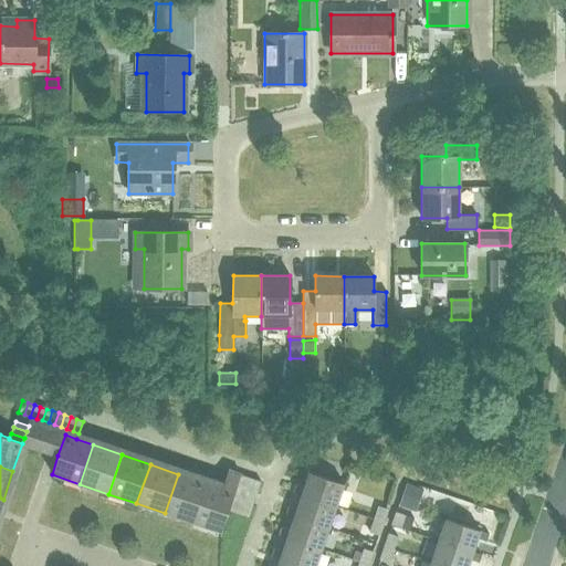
[(300,494),(334,506),(342,484),(307,472),(303,488),(294,485),(292,493),(300,495),(300,494)]
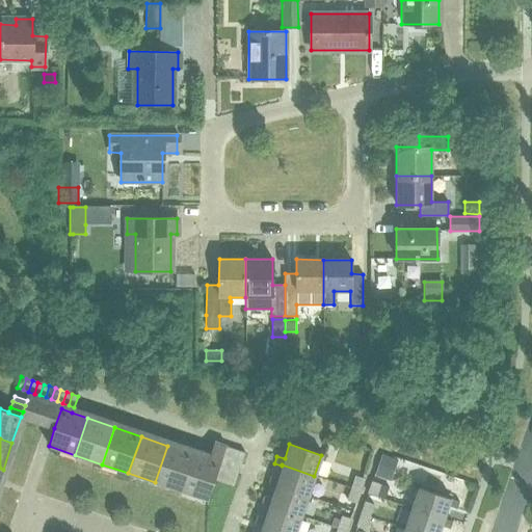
[(167,446),(155,482),(182,491),(194,455),(167,446)]
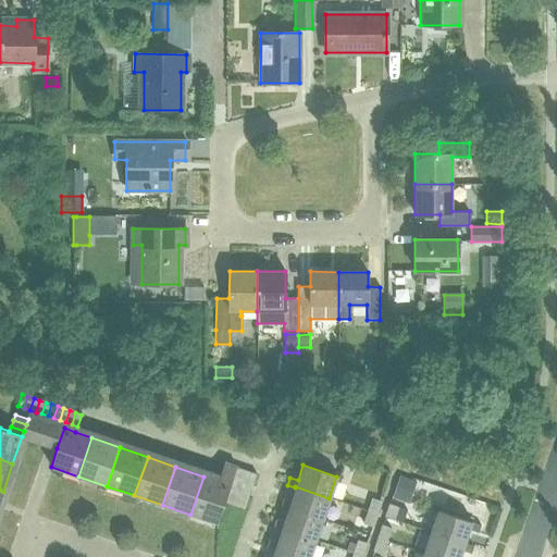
[(243,470),(236,468),(232,480),(238,482),(243,470)]
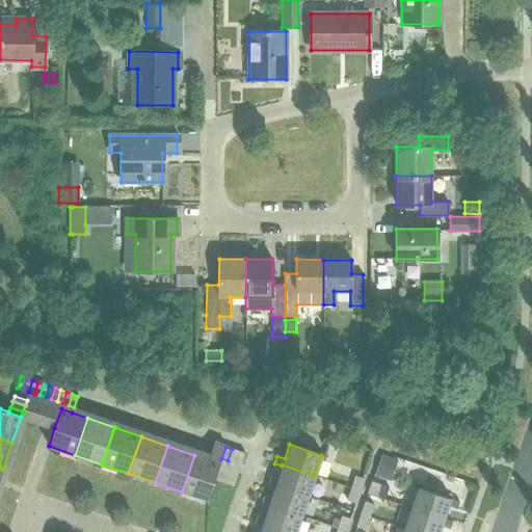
[(238,451),(232,449),(228,460),(234,462),(238,451)]
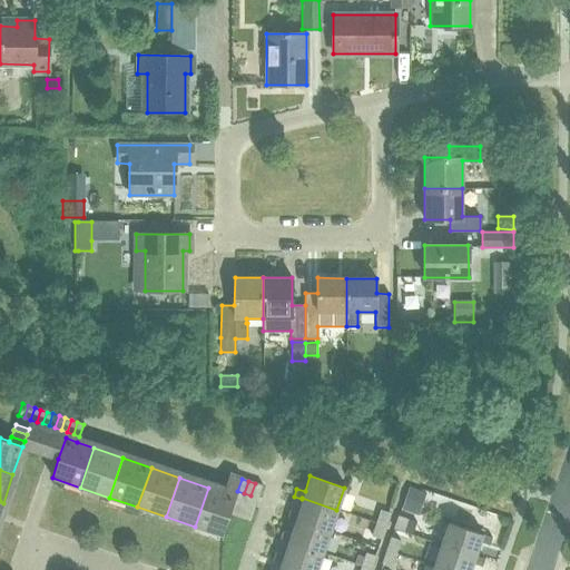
[(262,485),(255,483),(251,495),(257,498),(262,485)]
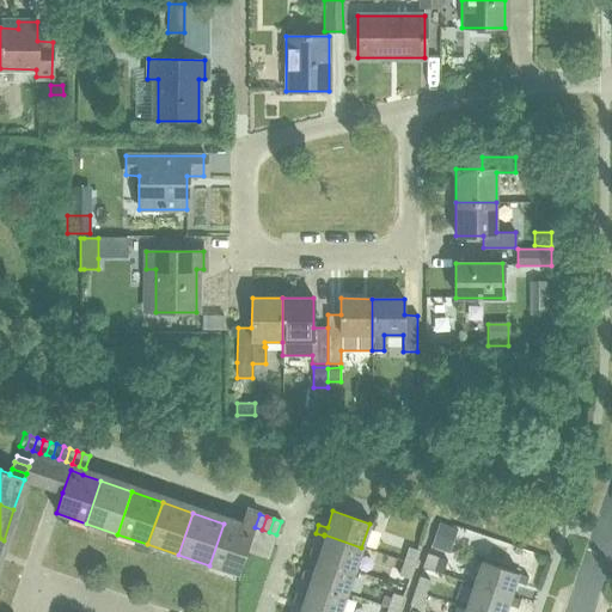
[(439,521),(432,544),(447,549),(456,527),(439,521)]
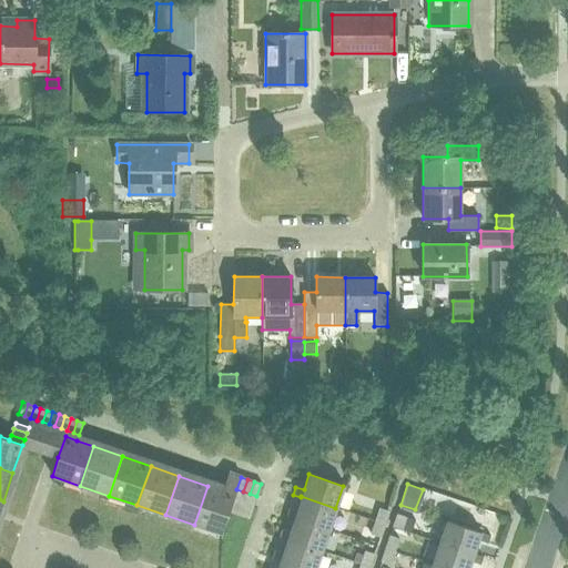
[(222,490),(208,486),(194,525),(222,534),(229,513),(233,500),(235,495),(222,490)]
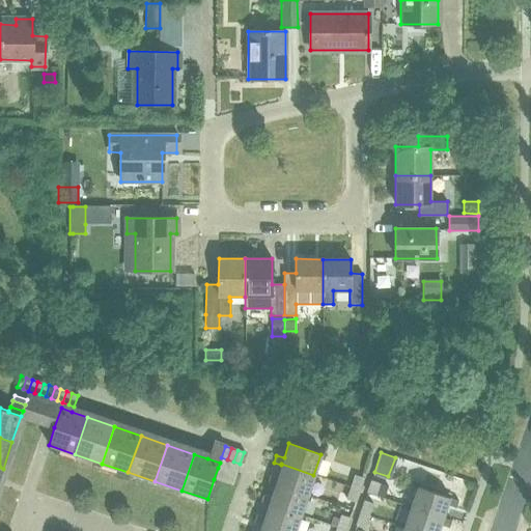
[(281,464),(281,465),(277,478),(269,475),(267,481),(274,484),(274,483),(307,495),(313,475),(281,464)]
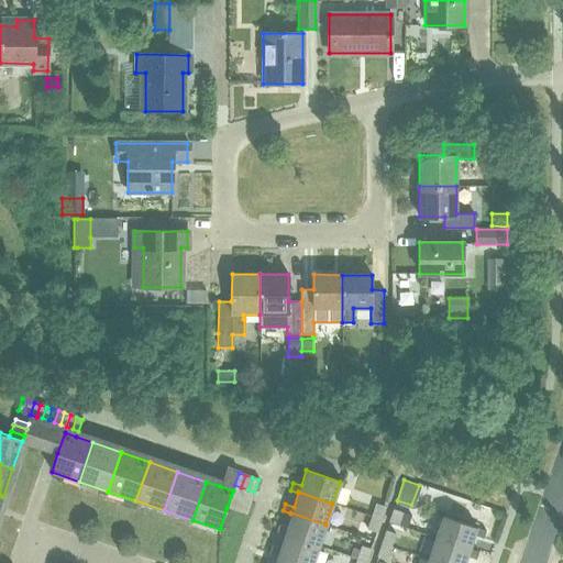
[(233,510),(238,498),(231,496),(227,508),(233,510)]
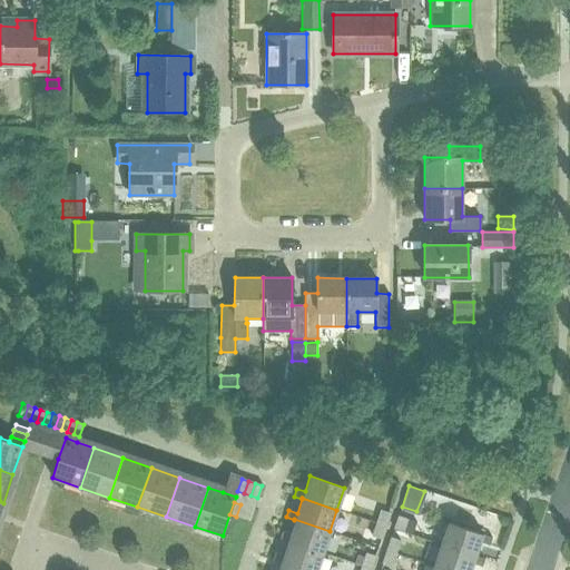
[(247,507),(241,504),(236,517),(243,519),(247,507)]
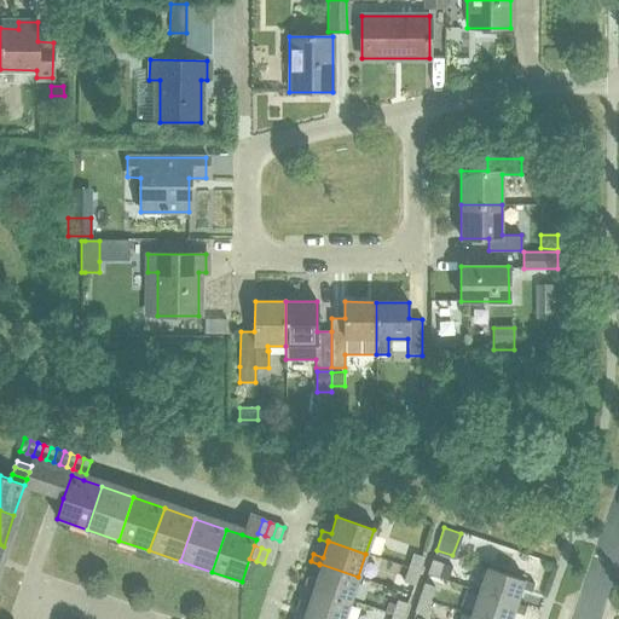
[(275,553),(268,550),(264,563),(270,566),(275,553)]
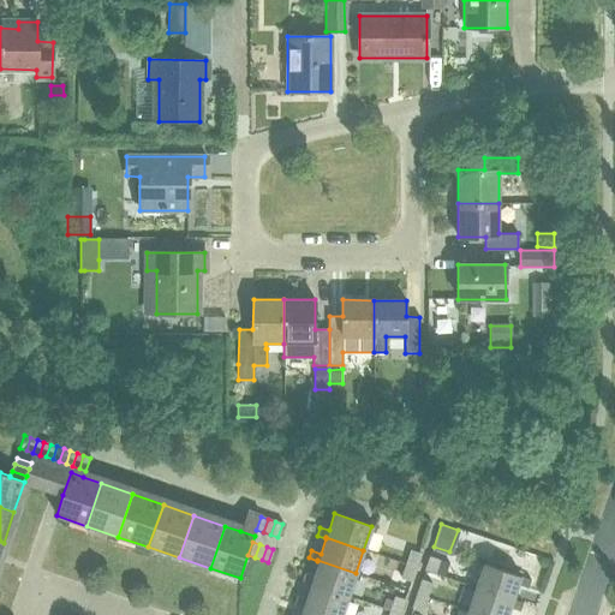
[(411,550),(406,565),(417,568),(422,554),(411,550)]
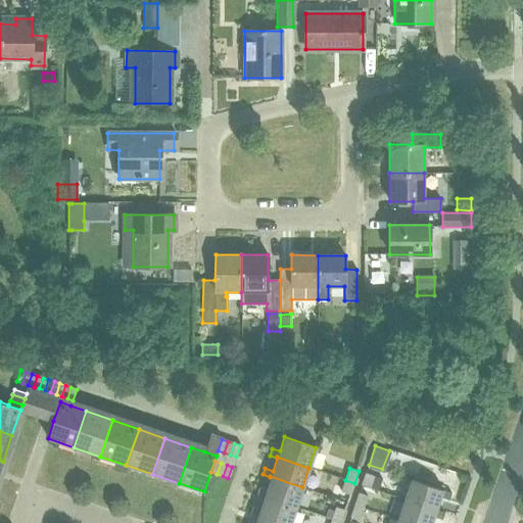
[(362,486),(371,489),(375,477),(366,474),(362,486)]
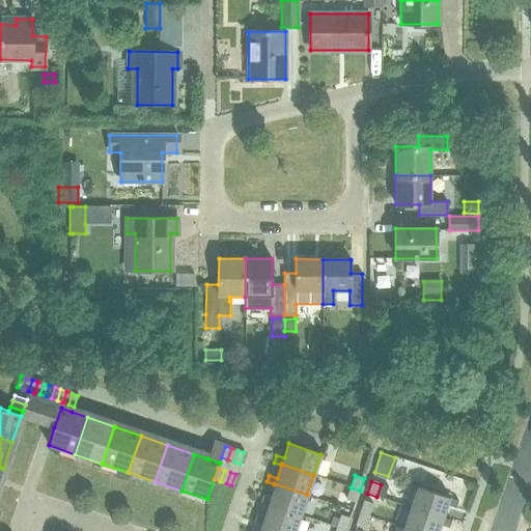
[(274,483),(274,484),(270,497),(262,495),(260,502),(268,504),(300,514),(307,495),(274,483)]
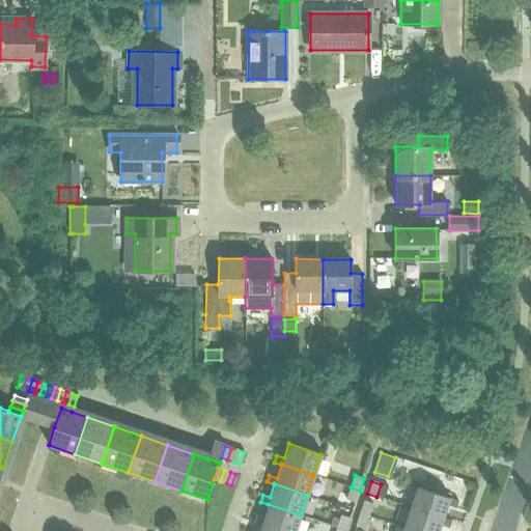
[(418,486),(411,508),(443,519),(443,518),(447,505),(456,508),(458,501),(450,498),(418,486)]
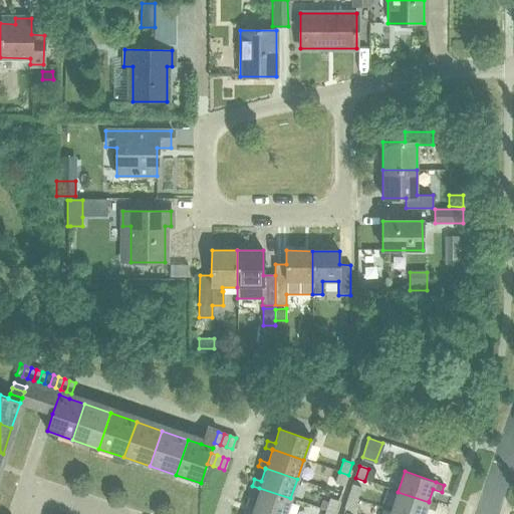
[(348,475),(339,472),(335,484),(344,487),(348,475)]
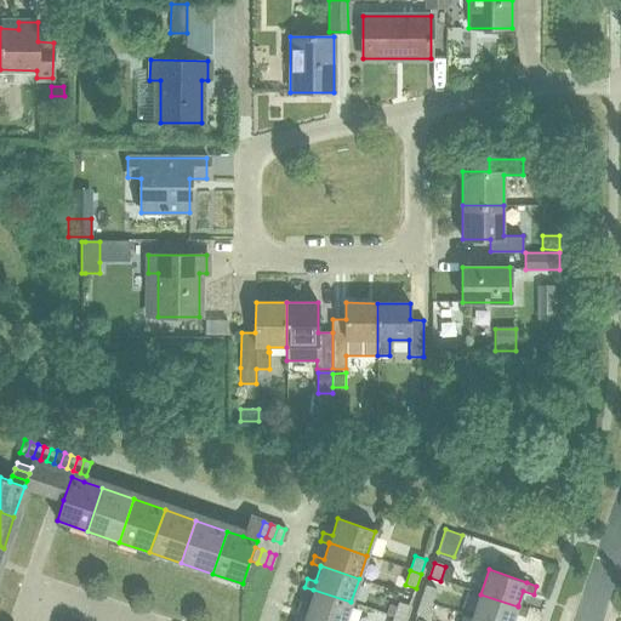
[(426,586),(421,600),(432,604),(437,590),(426,586)]
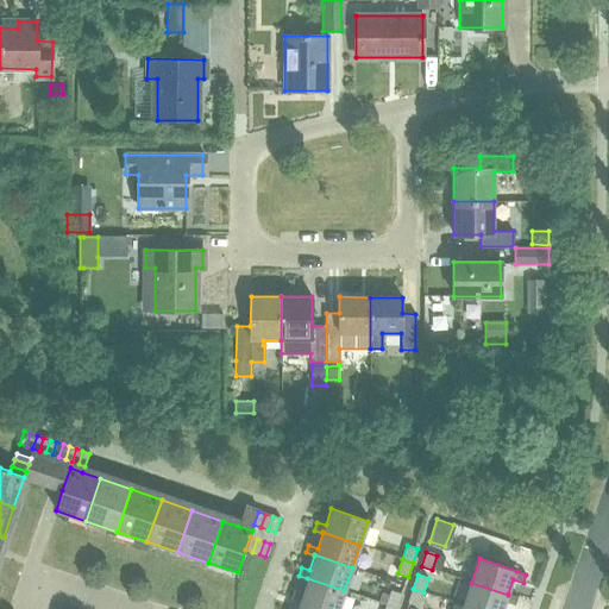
[(307,578),(302,595),(293,591),(290,600),(299,602),(300,601),(324,608),(337,608),(344,590),(307,578)]
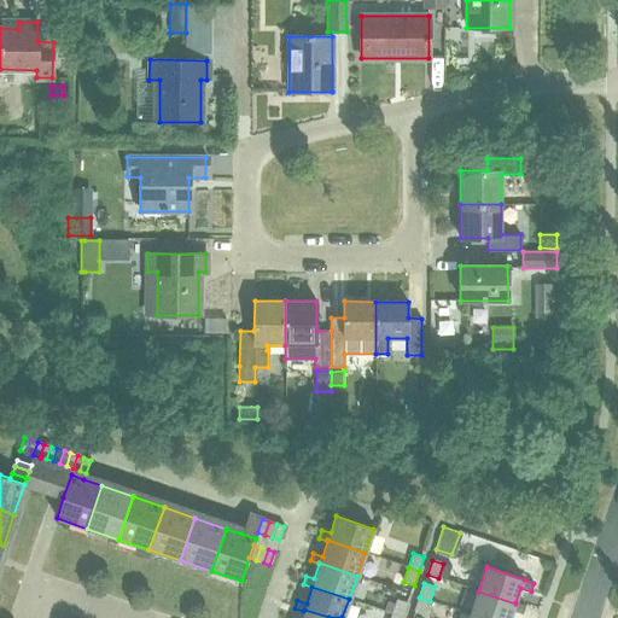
[(516,604),(478,592),(471,614),(481,617),(511,617),(513,611),(523,614),(525,606),(516,602),(516,604)]
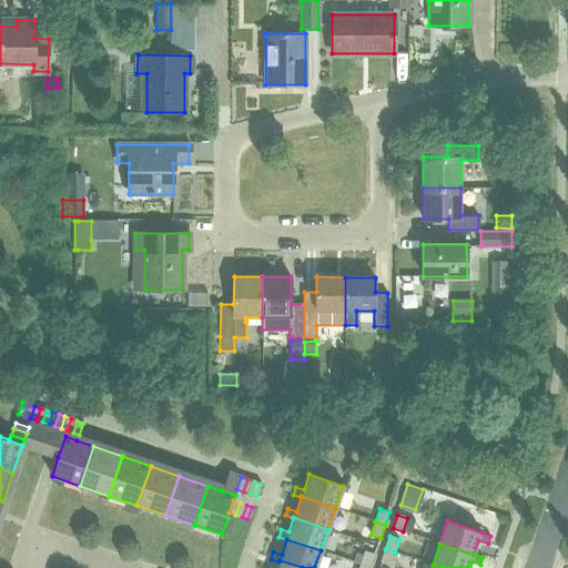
[(395,553),(385,549),(381,563),(391,566),(395,553)]
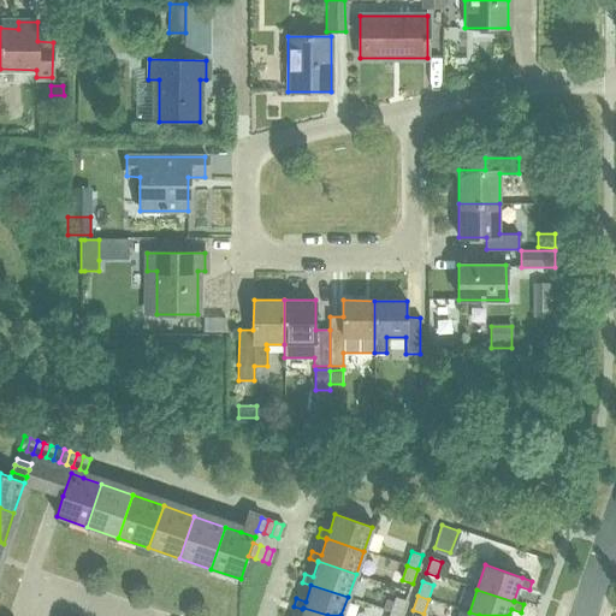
[(390,612),(400,615),(401,615),(406,602),(395,598),(390,612)]
